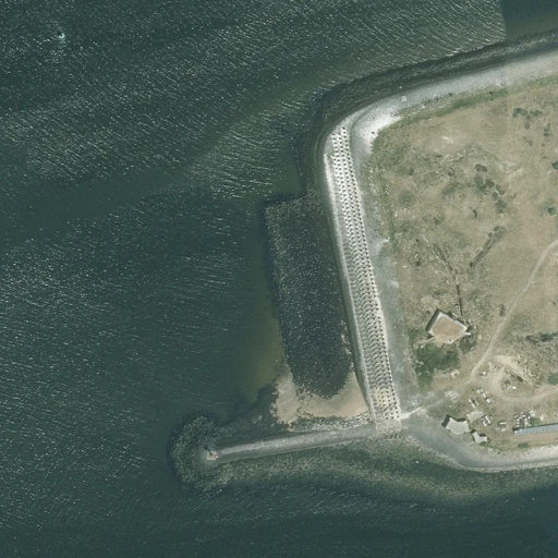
[(465,327),(459,323),(453,319),(455,318),(453,317),(453,316),(452,316),(451,316),(450,317),(438,310),(425,331),(431,337),(425,340),(426,343),(432,340),(448,343),(461,335),(470,335),(470,332),(463,331),(465,327)]
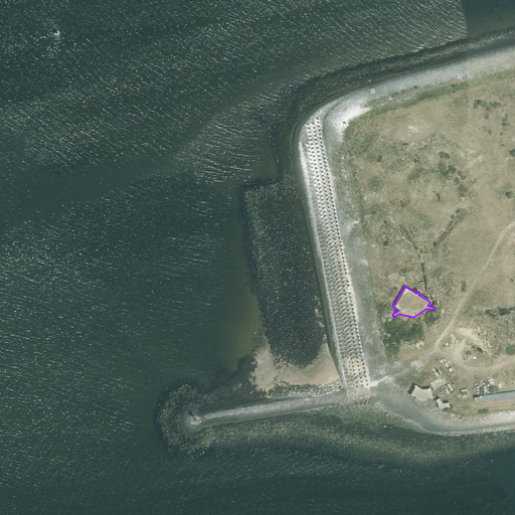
[(446,387),(449,385),(440,371),(437,373),(440,379),(423,390),(430,388),(431,390),(442,382),(446,387)]
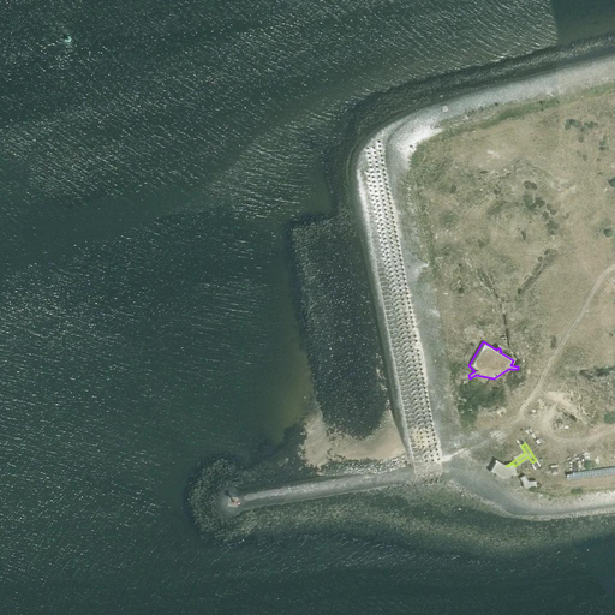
[(503,466),(496,460),(490,469),(502,477),(515,475),(514,466),(513,464),(506,466),(503,466)]
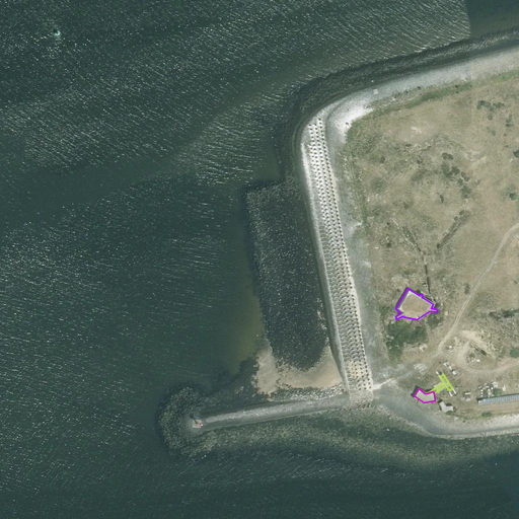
[(518,395),(477,401),(478,405),(518,399),(518,395)]
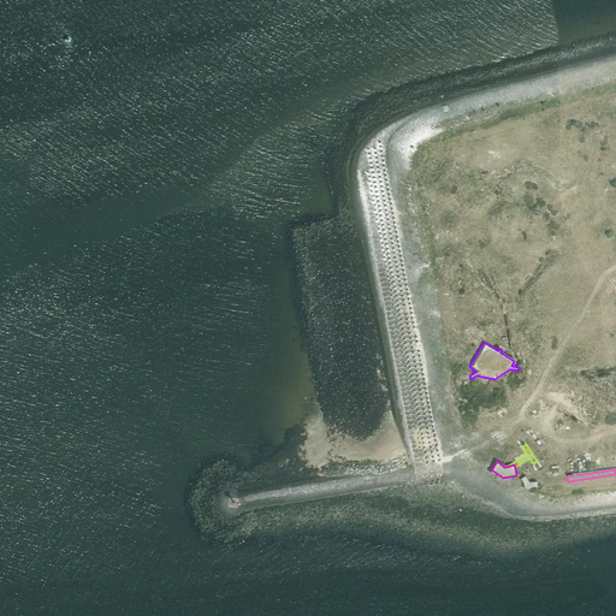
[(520,477),(519,477),(520,480),(521,484),(521,489),(521,491),(522,491),(523,492),(525,493),(526,493),(527,493),(528,492),(529,491),(531,491),(531,490),(532,490),(539,489),(538,481),(531,483),(529,483),(528,483),(528,481),(527,478),(526,474),(525,474),(523,475),(522,475),(521,475),(520,477)]
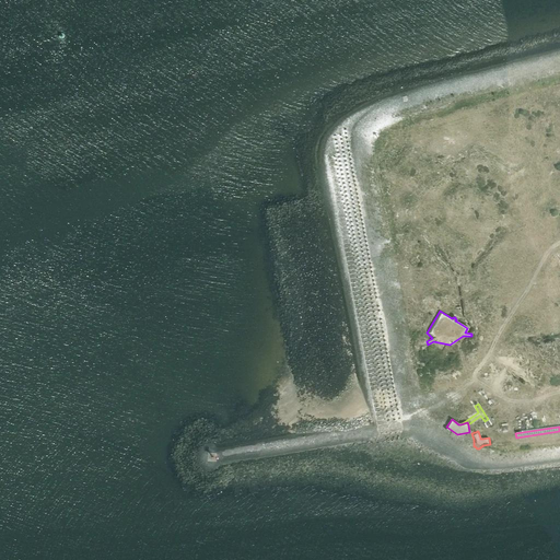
[(220,454),(211,453),(210,462),(219,463),(220,454)]
